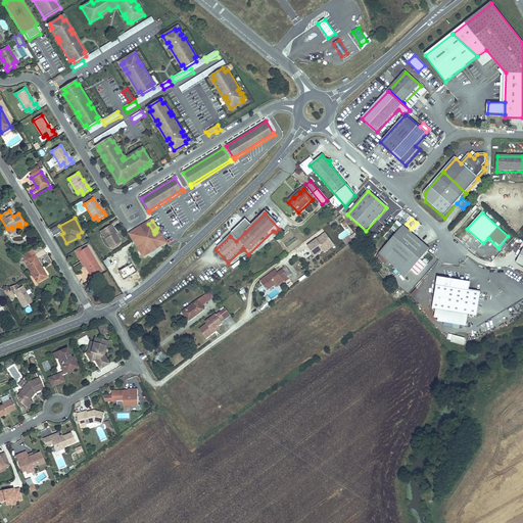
[(148,224),(131,234),(140,250),(147,246),(151,252),(167,243),(157,228),(155,230),(156,232),(154,234),(153,231),(148,224)]
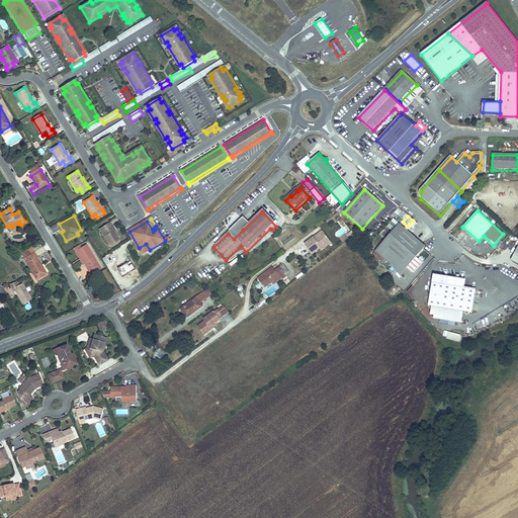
[(110,223),(103,227),(105,231),(102,233),(110,246),(119,241),(115,233),(111,228),(112,227),(110,223)]
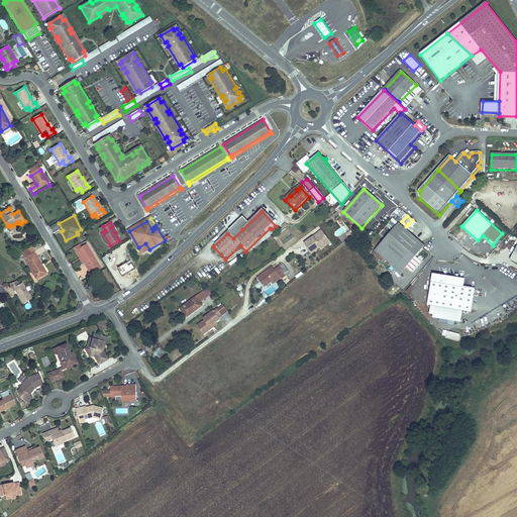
[(227,233),(233,238),(242,229),(237,224),(227,233)]
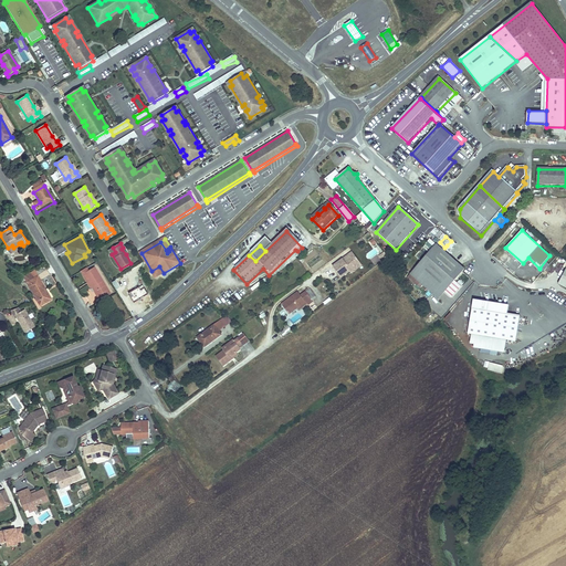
[(437,247),(410,275),(438,301),(464,271),(437,247)]
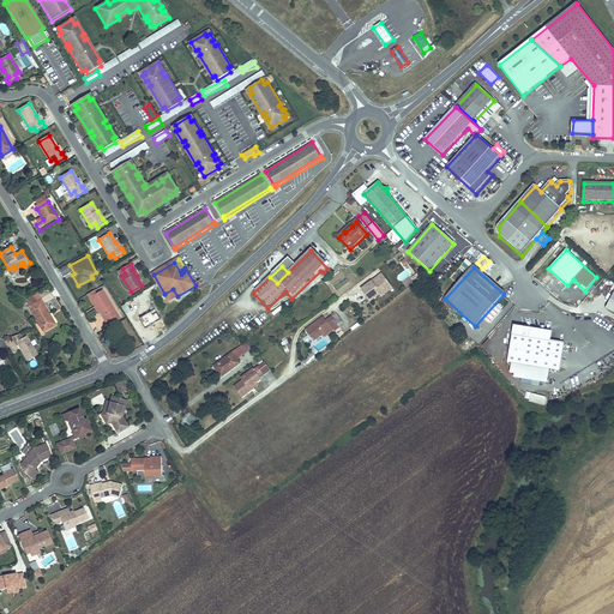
[(379,294),(378,293),(390,284),(381,274),(377,277),(375,281),(373,283),(372,281),(360,289),(369,301),(379,294)]
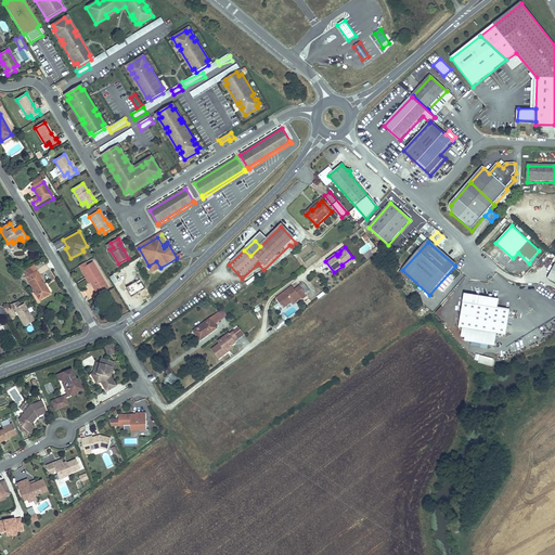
[(91,250),(85,255),(88,260),(94,257),(91,250)]
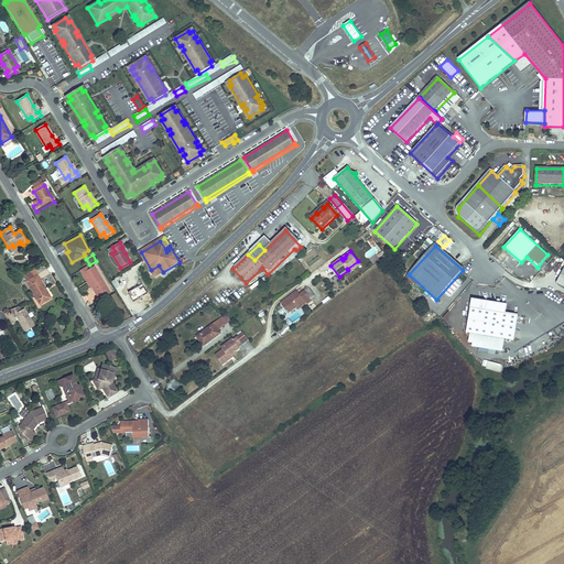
[(349,272),(360,264),(358,261),(347,269),(348,270),(349,272)]
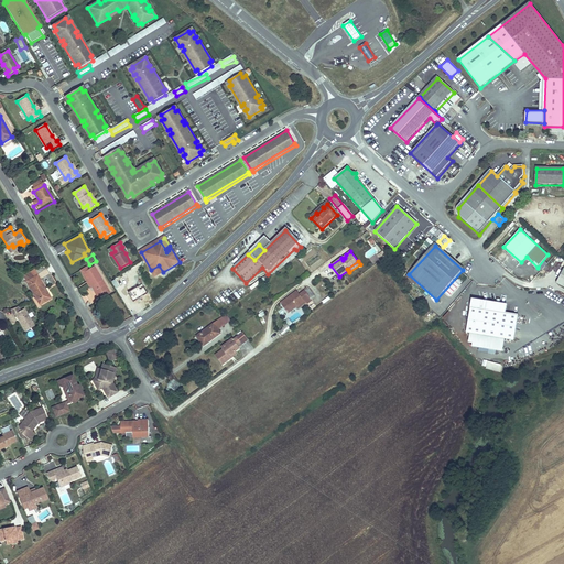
[(95,266),(87,271),(96,284),(94,285),(102,299),(111,292),(95,266)]
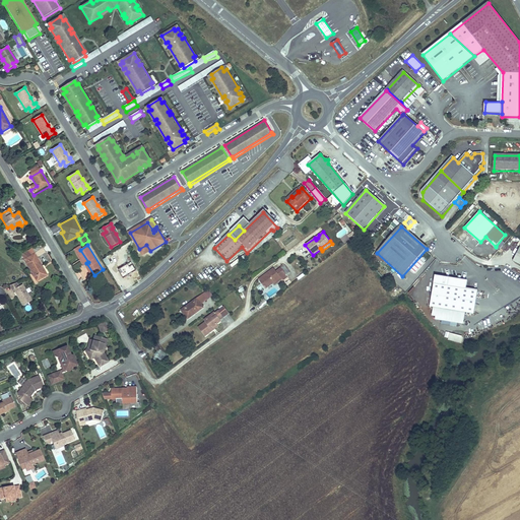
[(146,245),(139,249),(143,255),(150,251),(146,245)]
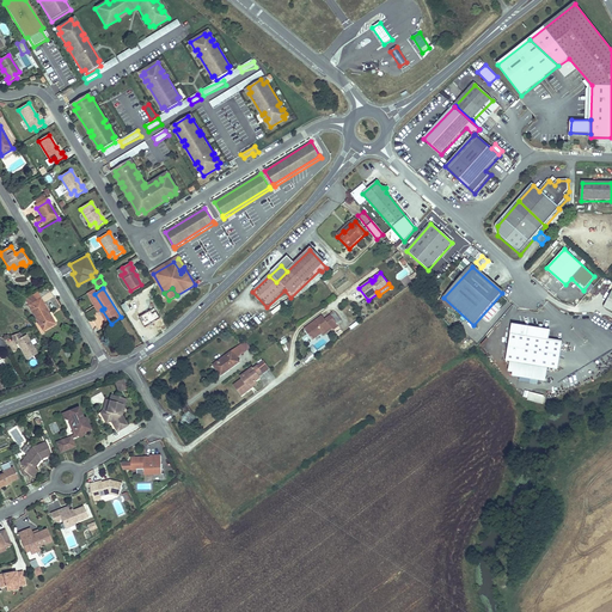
[(40,293),(28,300),(44,330),(55,324),(48,313),(50,312),(40,293)]
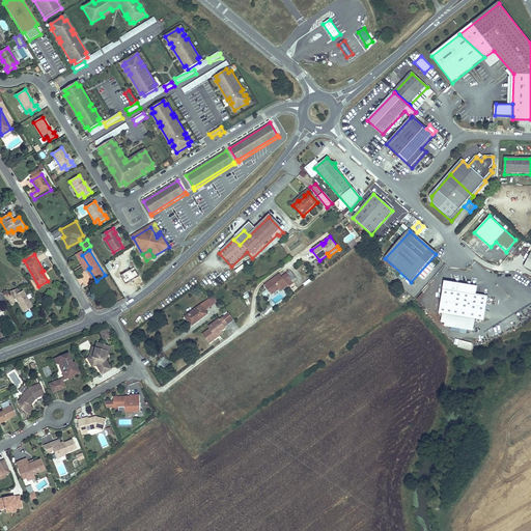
[(279,274),(264,285),(272,295),(286,283),(289,287),(294,283),(286,274),(282,277),(279,274)]
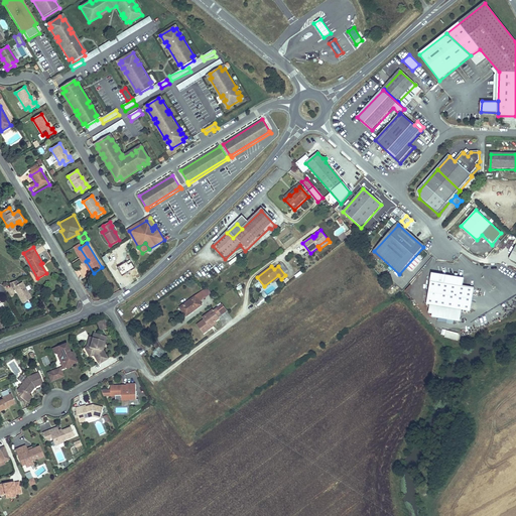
[(459,281),(454,280),(447,279),(432,277),(427,308),(435,309),(433,321),(456,325),(458,312),(472,315),(475,291),(465,289),(466,282),(459,281)]
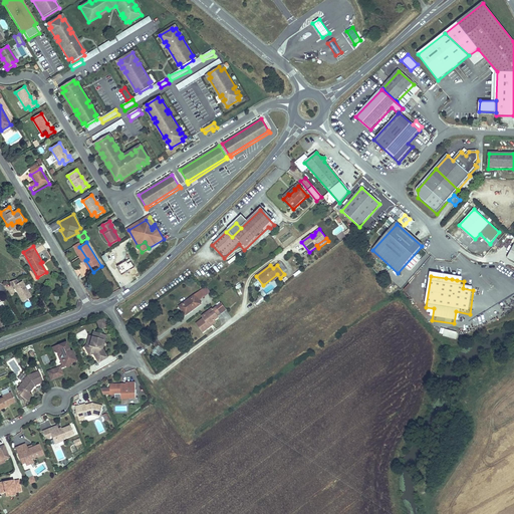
[(19,283),(13,287),(15,291),(17,290),(21,297),(20,297),(23,303),(32,298),(24,283),(20,285),(19,283)]
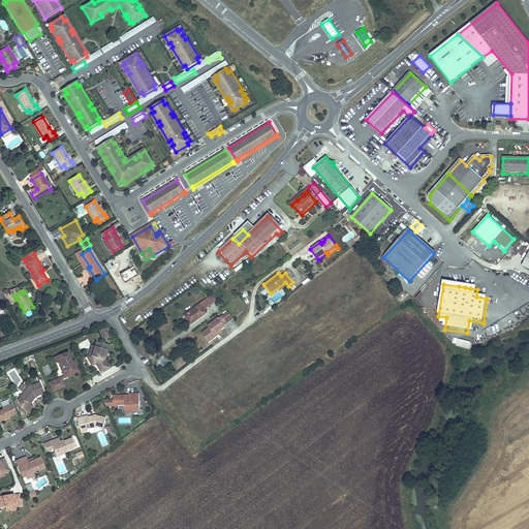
[(206,300),(186,315),(192,323),(207,312),(205,309),(209,305),(206,300)]
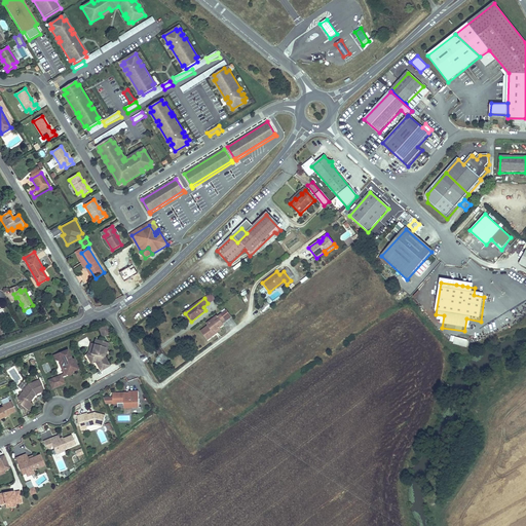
[(217,322),(215,318),(210,323),(211,325),(203,330),(211,339),(218,334),(216,332),(222,327),(226,325),(225,323),(227,321),(223,314),(220,316),(222,318),(217,322)]
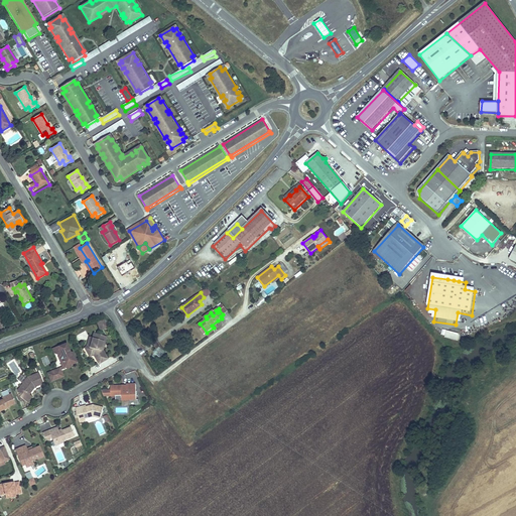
[(101,332),(109,328),(105,318),(97,323),(101,332)]
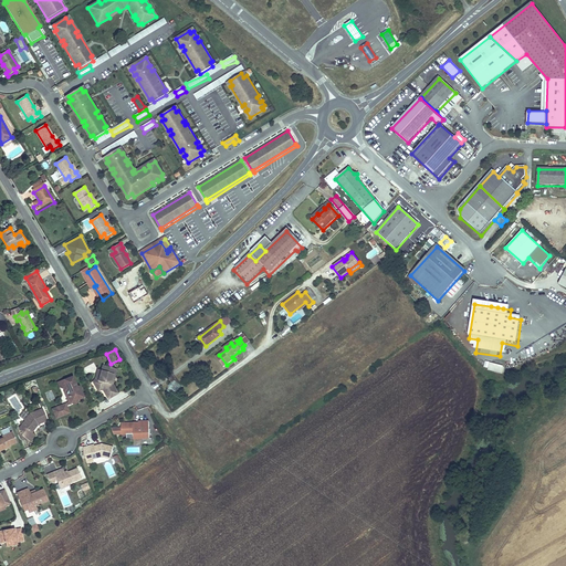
[(502,373),(503,365),(484,362),(483,370),(502,373)]
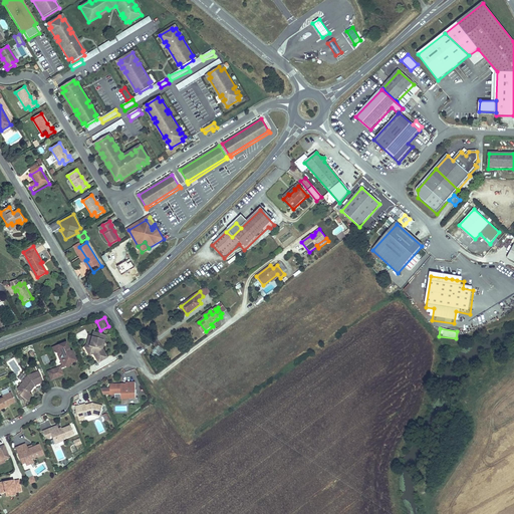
[(102,343),(105,336),(94,333),(89,347),(85,349),(89,356),(93,354),(98,363),(105,359),(100,350),(102,346),(100,345),(101,343),(102,343)]
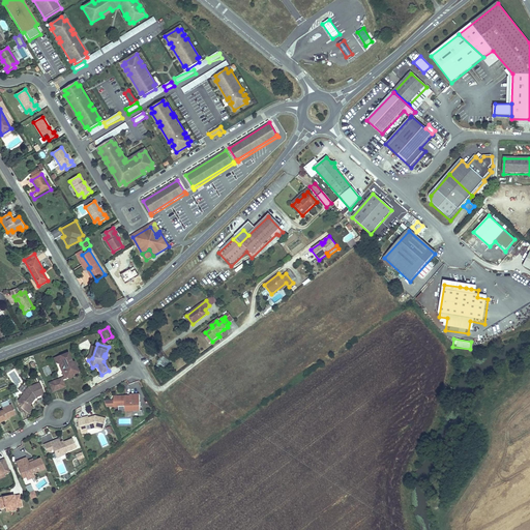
[(69,354),(55,359),(56,363),(62,365),(64,364),(65,366),(64,370),(67,378),(68,379),(69,380),(72,379),(74,376),(80,374),(75,362),(72,363),(69,354)]
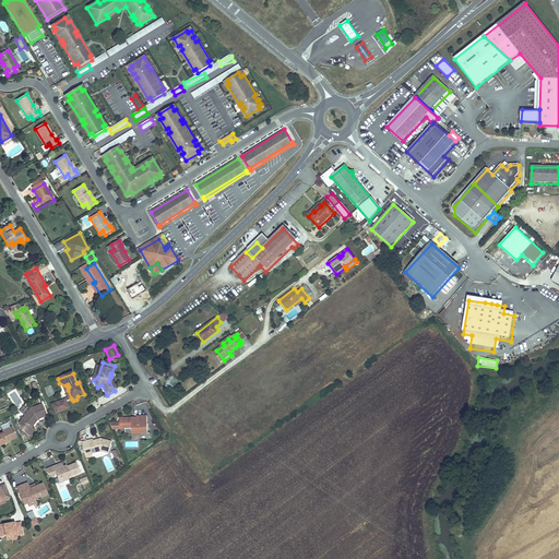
[(66,400),(52,405),(56,415),(70,409),(66,400)]
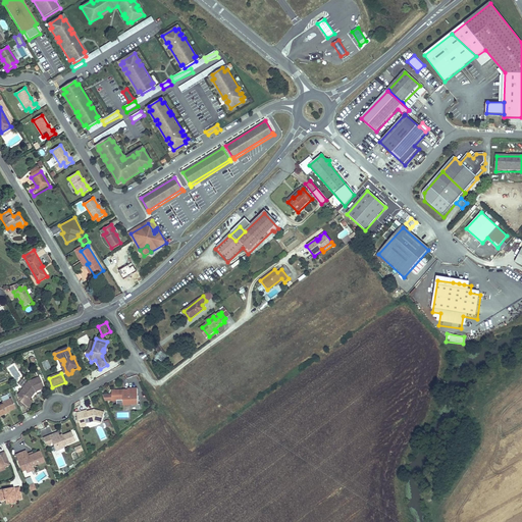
[(21,403),(28,408),(33,402),(30,400),(34,395),(33,394),(34,393),(36,394),(36,393),(45,388),(40,378),(29,382),(18,396),(21,403)]
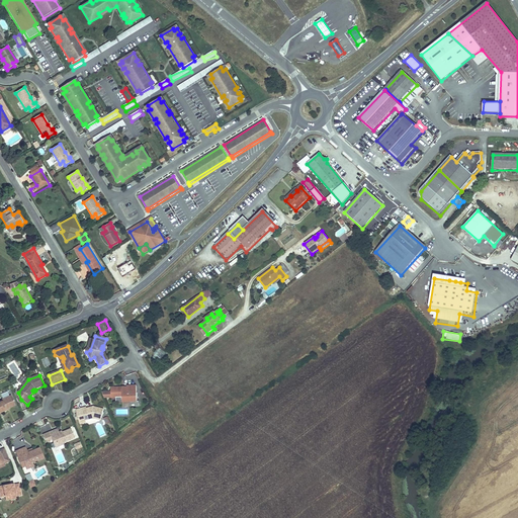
[(111,389),(111,399),(122,399),(122,403),(137,403),(137,387),(127,387),(127,389),(127,392),(124,392),(123,389),(111,389)]
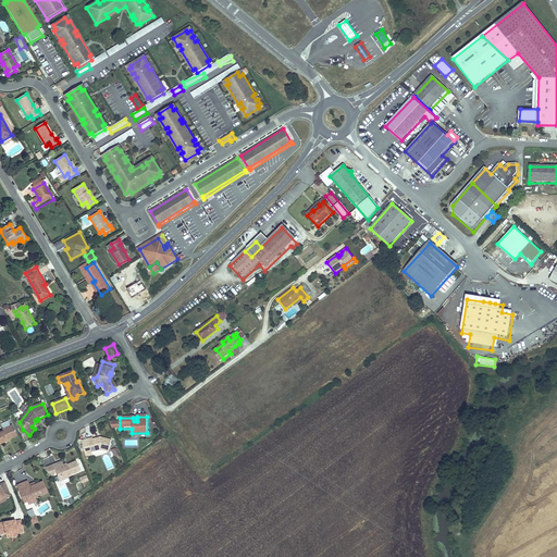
[(0,433),(0,444),(8,442),(8,441),(11,440),(17,436),(13,425),(3,430),(3,432),(0,433)]
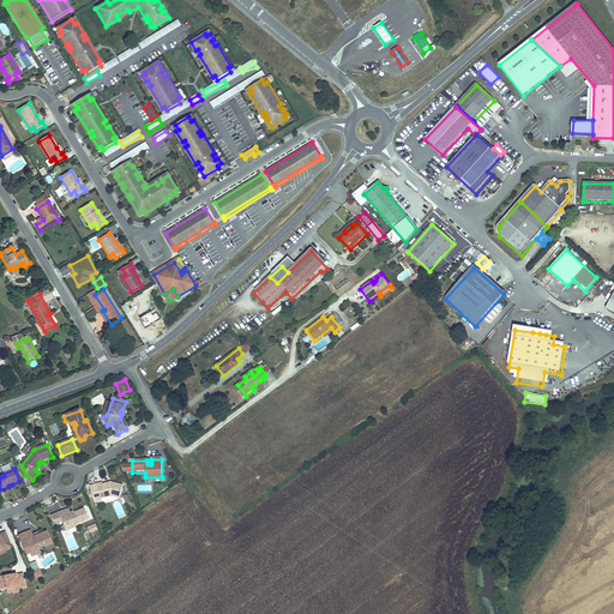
[(102,483),(97,485),(101,500),(112,498),(120,499),(124,486),(110,483),(110,485),(108,486),(108,485),(103,486),(102,483)]
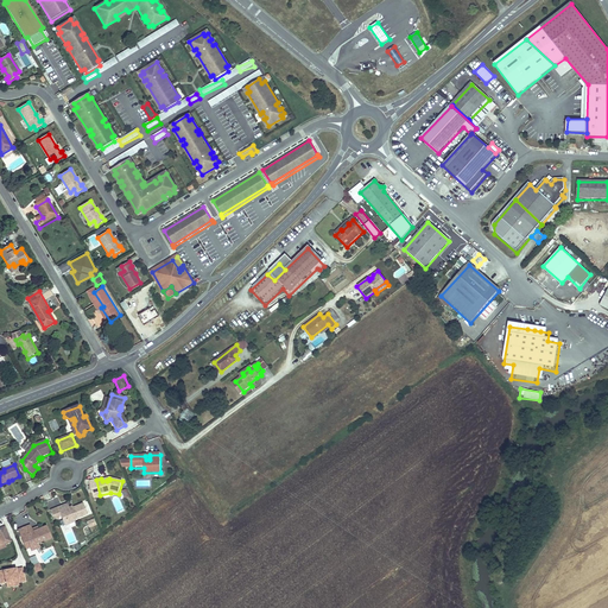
[(124,499),(131,496),(127,489),(120,492),(124,499)]
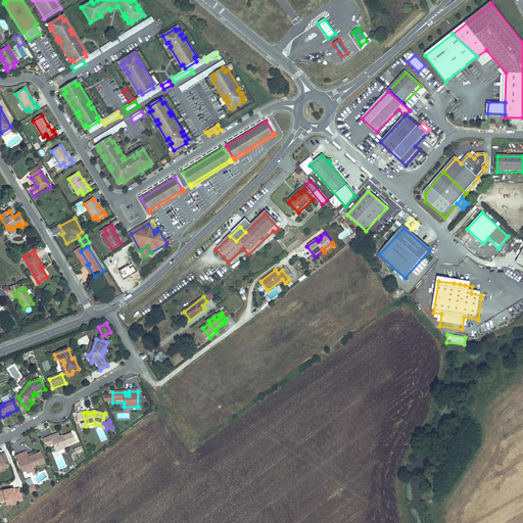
[(58,433),(50,437),(44,439),(47,446),(52,444),(54,447),(56,446),(58,452),(64,449),(64,447),(76,443),(72,433),(63,437),(60,438),(59,436),(58,433)]
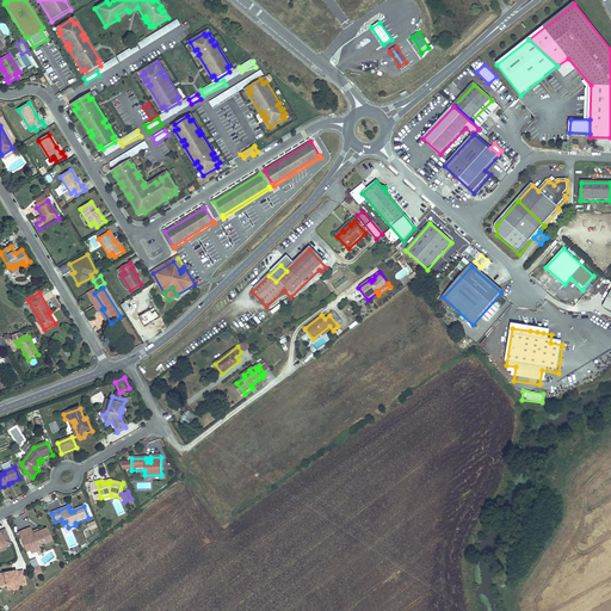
[(91,531),(98,528),(96,520),(87,524),(91,531)]
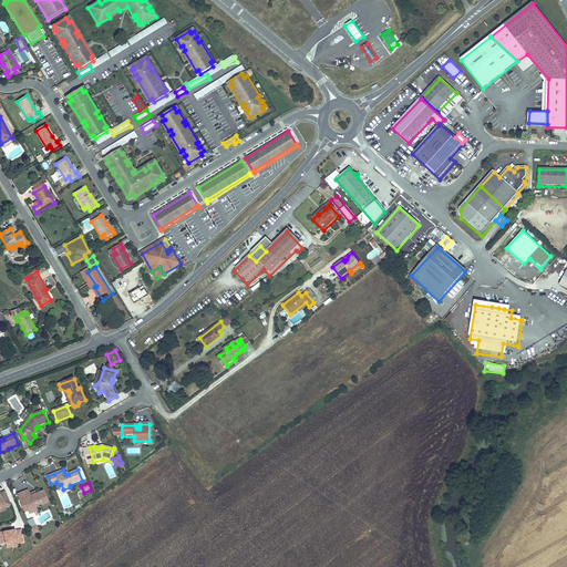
[(44,491),(37,494),(31,496),(30,494),(29,490),(17,495),(22,507),(26,506),(28,511),(35,508),(35,507),(49,502),(44,491)]
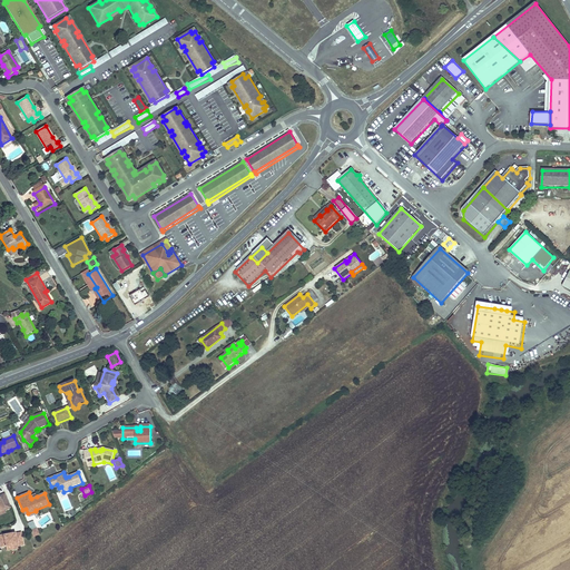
[(0,498),(0,511),(5,509),(6,511),(11,509),(6,494),(0,497),(0,499),(0,498)]
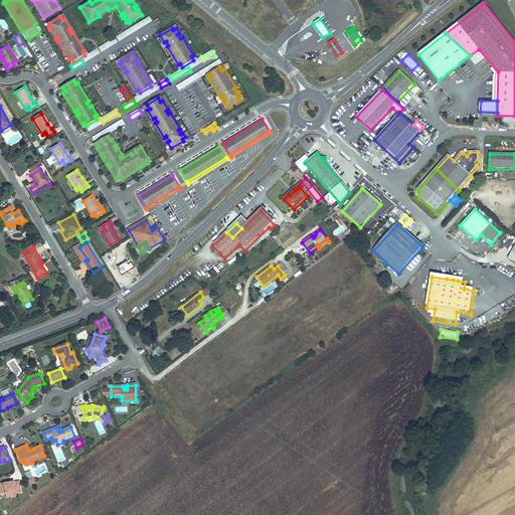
[(14,482),(0,484),(0,489),(1,495),(5,494),(16,492),(16,494),(21,493),(19,482),(14,483),(14,482)]
